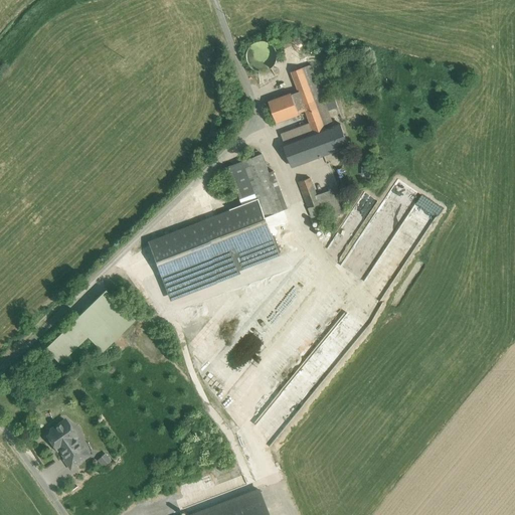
[(277,62),(278,56),(276,50),(273,45),(268,41),(262,40),(255,42),(250,45),(247,50),(246,56),(247,62),(250,67),(256,70),(262,71),(268,70),(273,67),(277,62)]
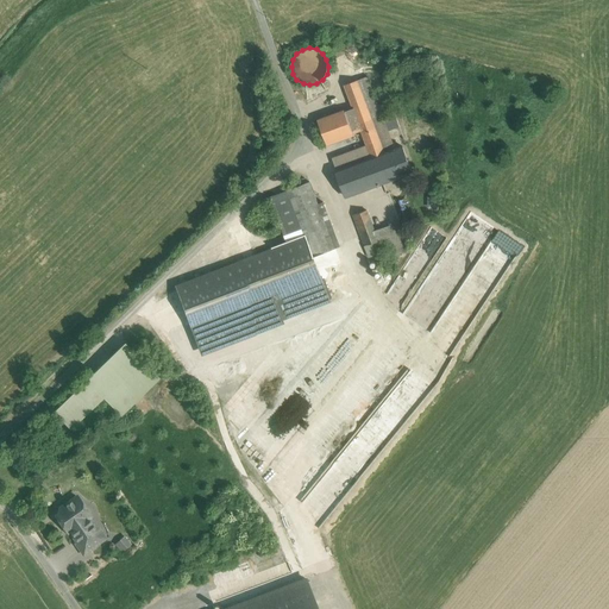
[(371,158),(337,170),(346,198),(391,181),(382,155),(384,154),(383,148),(393,144),(368,76),(344,86),(371,158)]
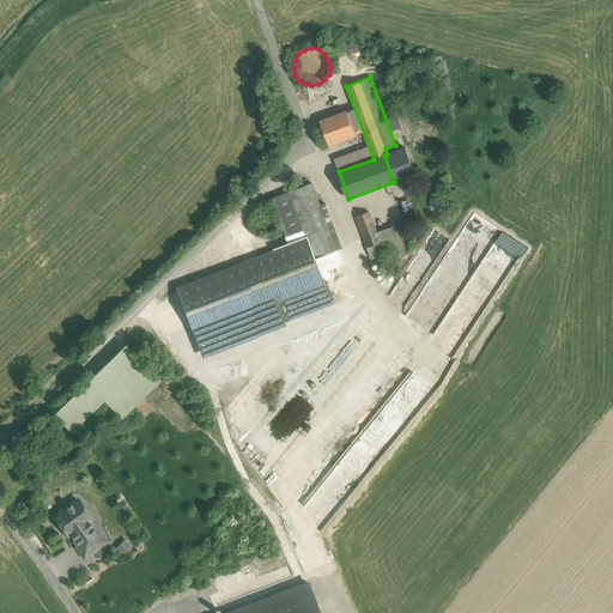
[(347,113),(320,122),(328,145),(356,134),(347,113)]
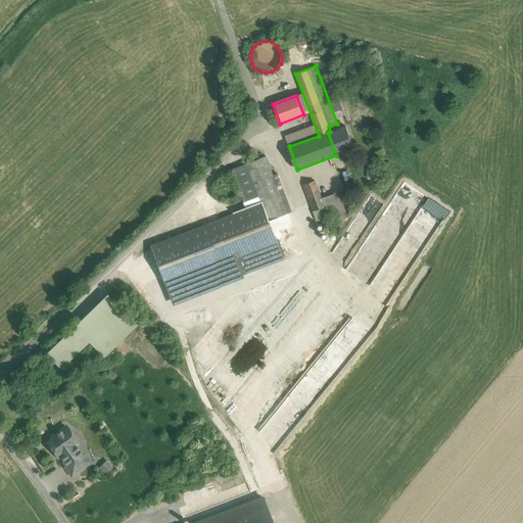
[(330,132),(328,133),(336,155),(353,148),(345,127),(330,132)]
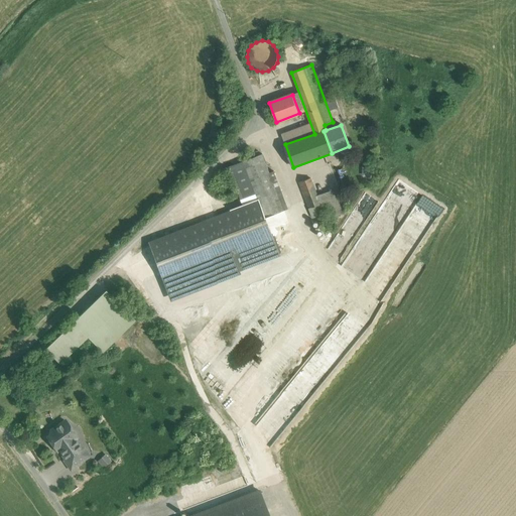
[(262,154),(244,161),(251,180),(269,172),(262,154)]
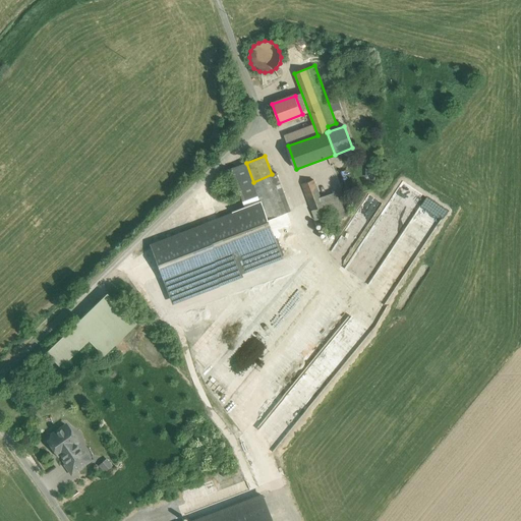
[(246,163),(231,168),(246,209),(262,203),(253,182),(246,163)]
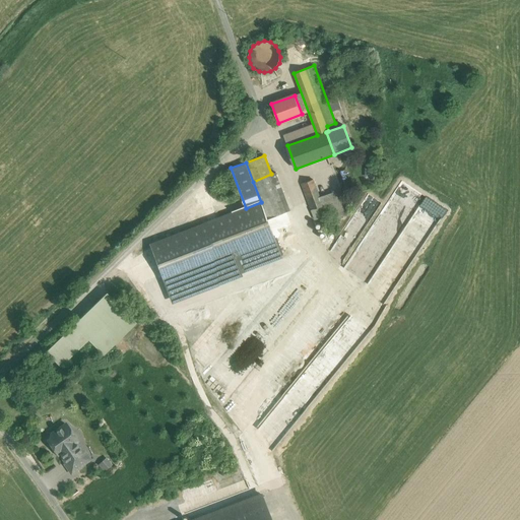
[(271,174),(253,182),(261,202),(267,219),(286,212),(279,193),(283,192),(276,173),(271,174)]
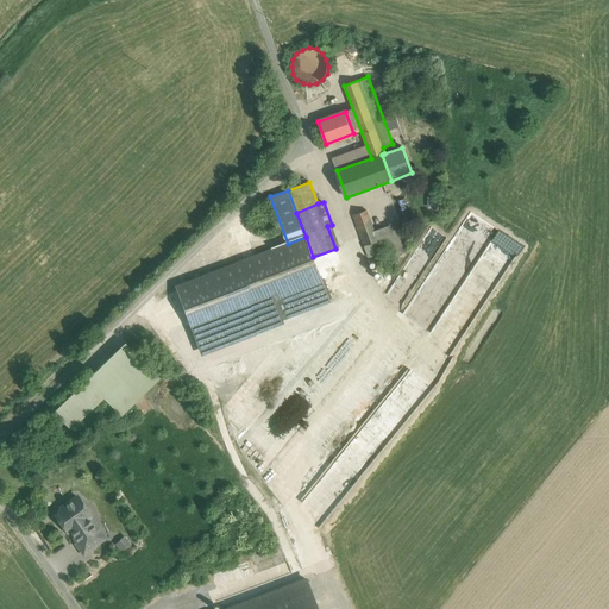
[(366,211),(353,215),(364,246),(378,240),(375,231),(366,211)]
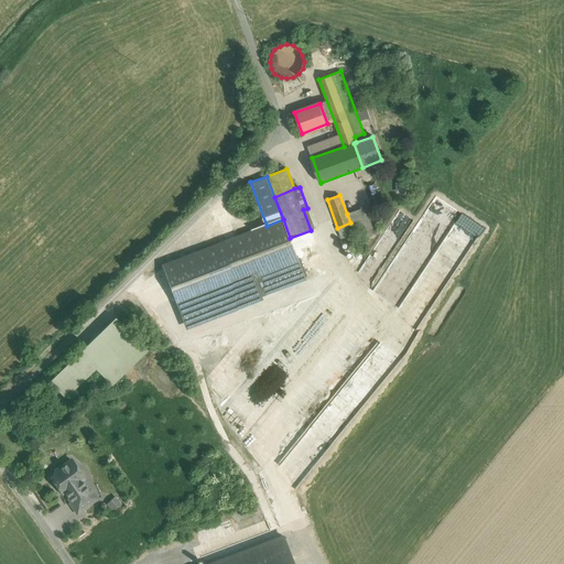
[(370,205),(347,214),(350,223),(373,214),(370,205)]
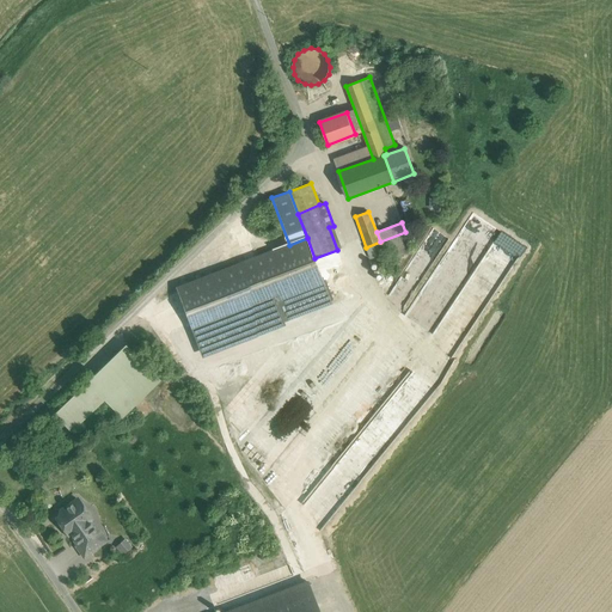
[(380,242),(366,248),(371,258),(409,245),(405,232),(380,242)]
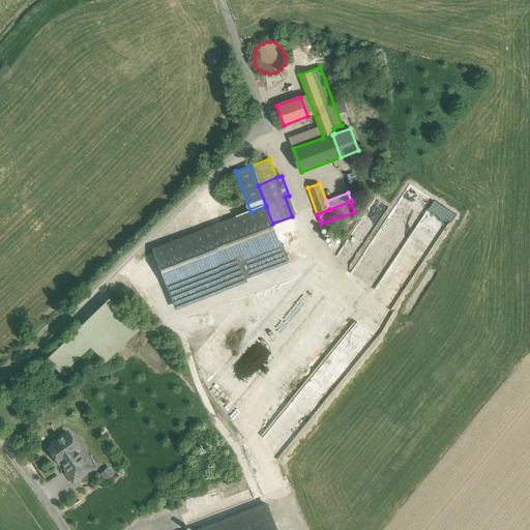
[(288,263),(282,246),(272,224),(266,206),(251,212),(152,249),(175,308),(247,281),(245,277),(287,262),(287,263),(288,263)]
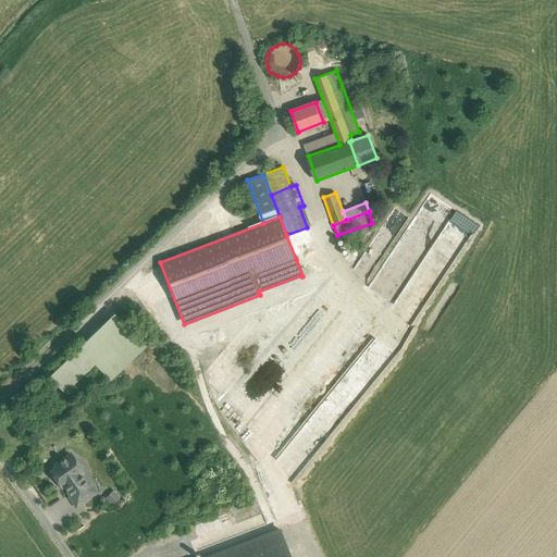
[(82,346),(50,376),(64,391),(96,360),(82,346)]
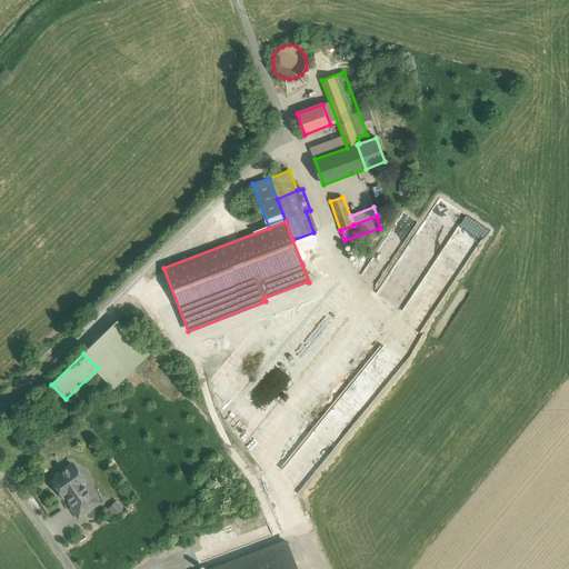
[(72,465),(62,471),(61,476),(52,481),(60,492),(63,493),(73,507),(90,495),(79,479),(79,475),(72,465)]
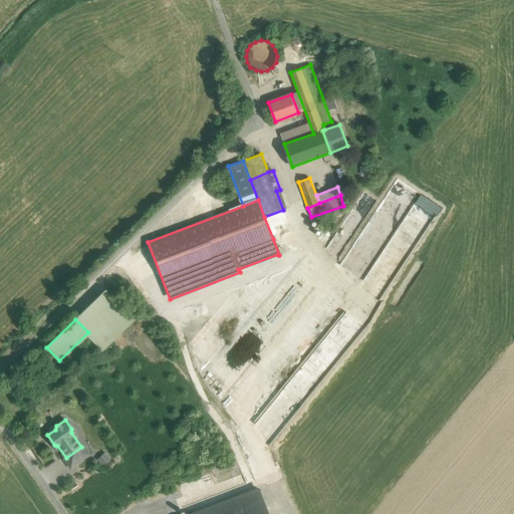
[(66,458),(64,459),(70,468),(89,454),(83,446),(81,447),(66,458)]
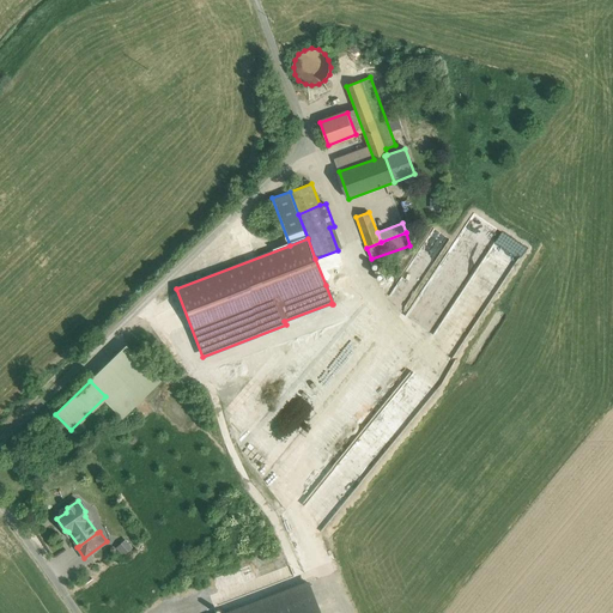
[(123,556),(133,546),(126,538),(116,547),(123,556)]
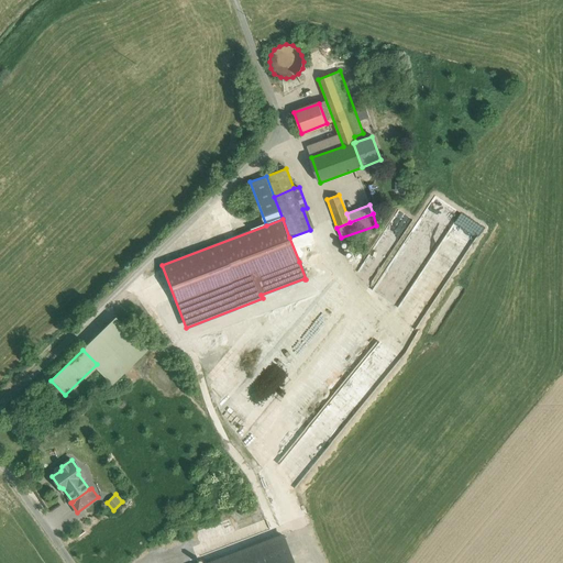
[(207,562),(294,562),(284,534),(207,562)]
